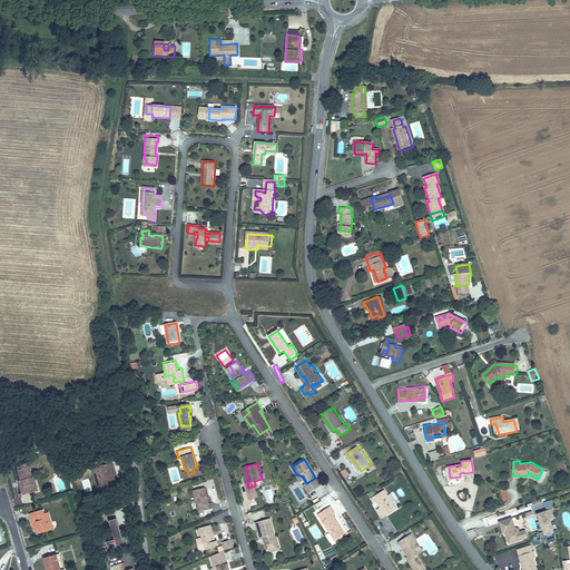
[(117,475),(114,465),(97,470),(102,490),(104,494),(114,491),(112,485),(110,478),(117,475)]
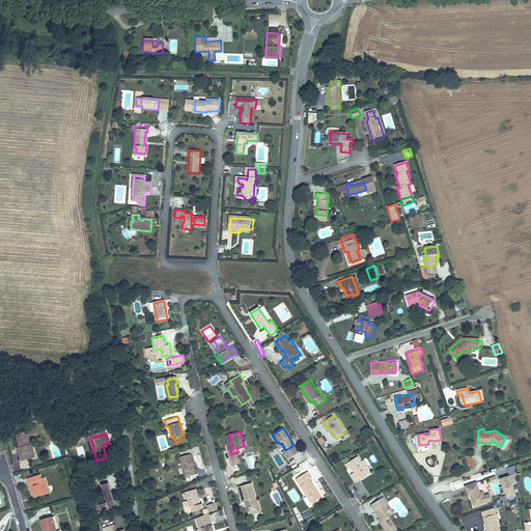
[(20,454),(22,454),(24,462),(33,459),(27,437),(16,440),(20,454)]
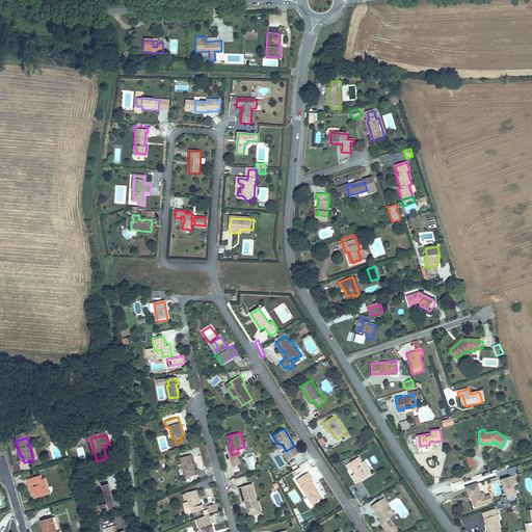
[(321,447),(326,444),(323,437),(318,441),(321,447)]
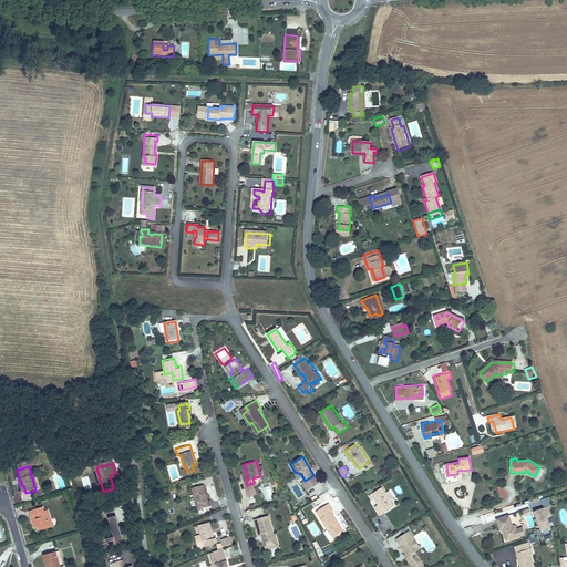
[(102,487),(96,467),(92,468),(96,488),(102,487)]
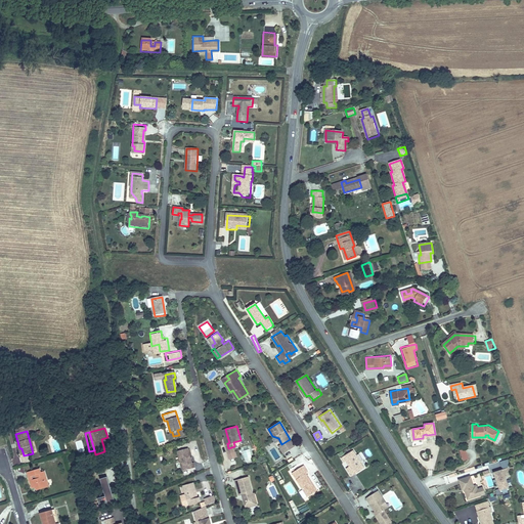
[(60,451),(56,435),(48,437),(52,453),(60,451)]
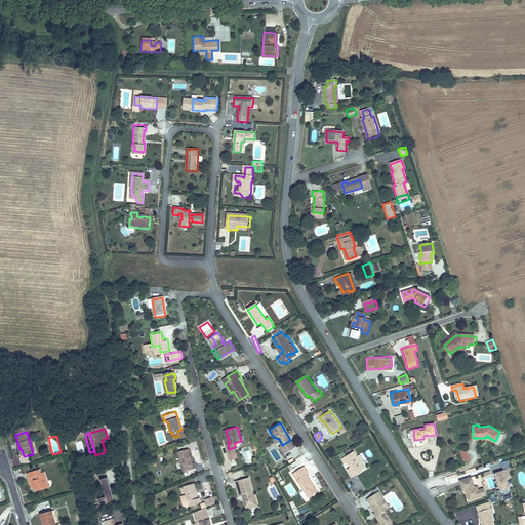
[(295,446),(290,440),(282,445),(279,447),(281,449),(286,446),(289,450),(295,446)]
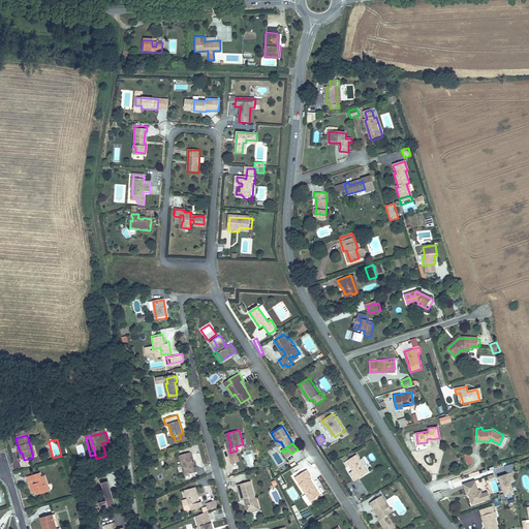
[(82,444),(75,446),(80,458),(86,456),(82,444)]
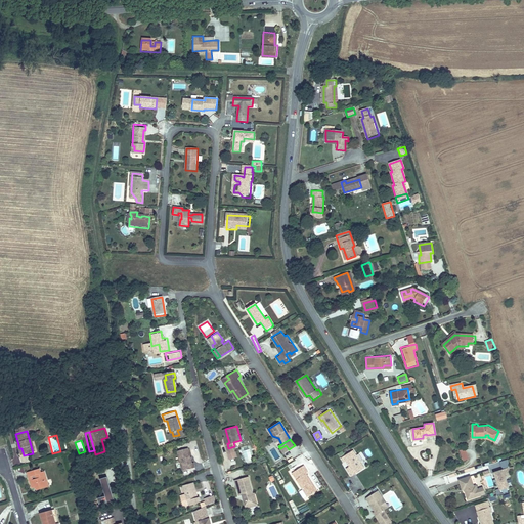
[(462,461),(469,460),(466,441),(460,441),(462,461)]
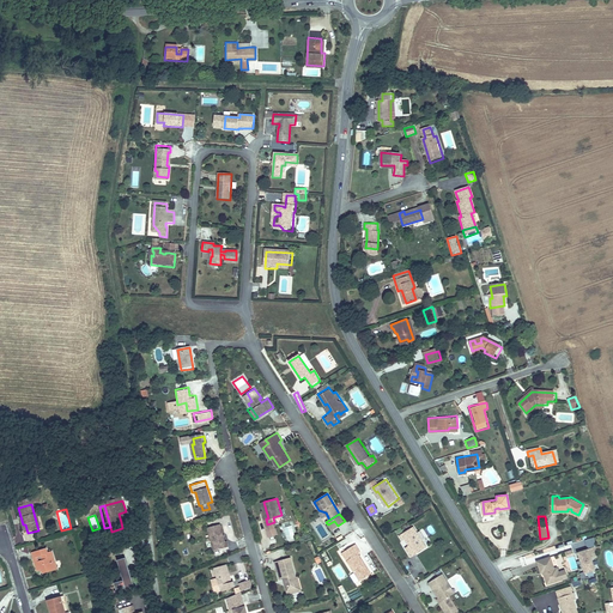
[(293,522),(284,523),(286,542),(296,541),(293,522)]
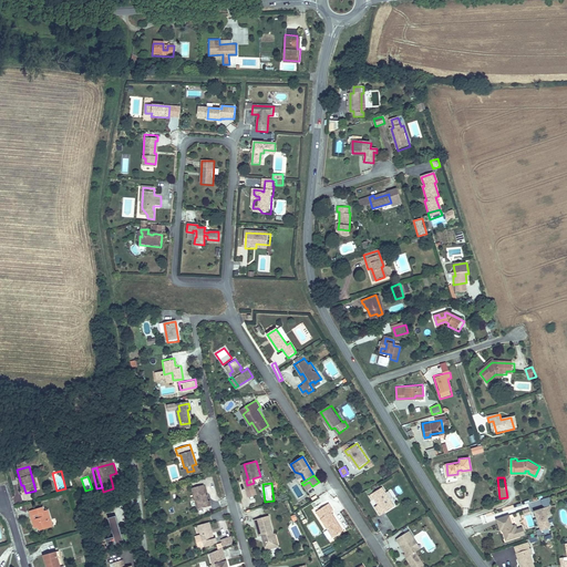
[(198,508),(212,504),(210,500),(207,501),(203,484),(192,487),(198,508)]
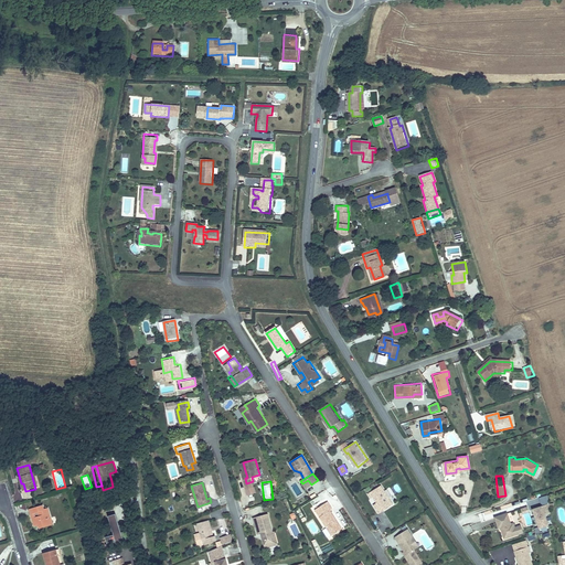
[(372,497),(374,496),(377,501),(375,502),(382,512),(395,503),(383,484),(370,493),(372,497)]
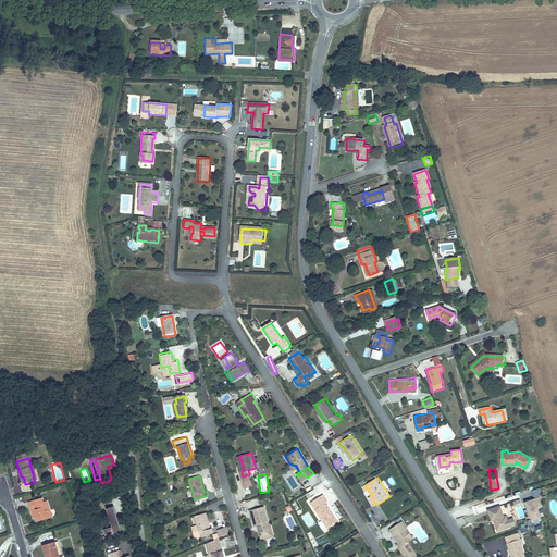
[(327,529),(335,523),(329,512),(330,512),(324,504),(327,502),(323,495),(311,503),(327,529)]
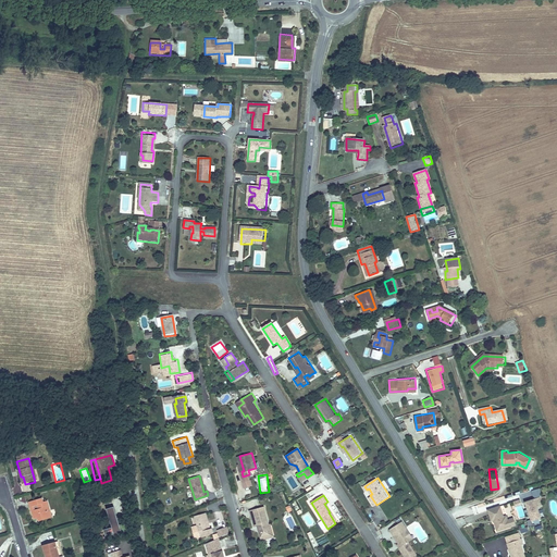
[(514,502),(520,518),(525,517),(520,499),(514,502)]
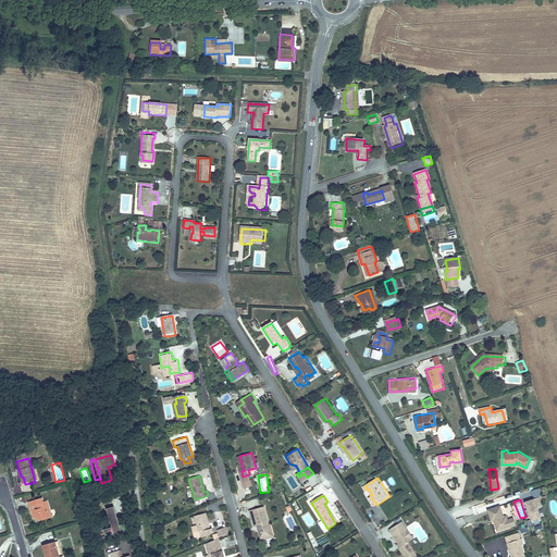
[(535,499),(524,503),(531,522),(542,518),(535,499)]
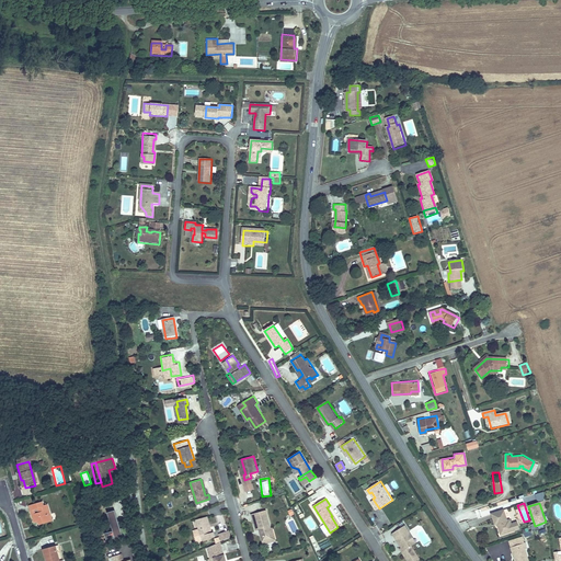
[(36,511),(31,512),(35,524),(38,523),(38,525),(43,524),(44,526),(53,524),(47,507),(43,508),(42,505),(35,506),(36,511)]
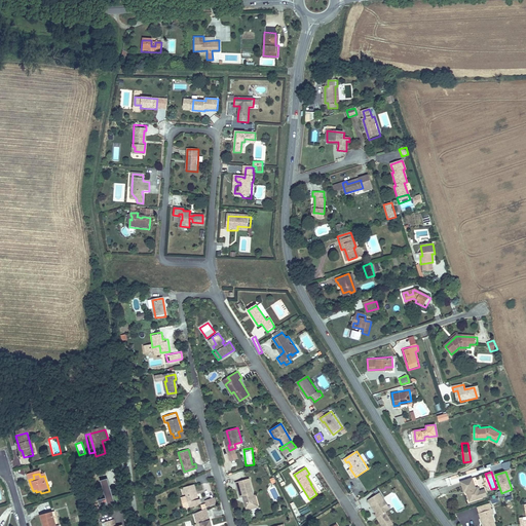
[(483,483),(479,474),(473,476),(476,486),(479,485),(483,483)]
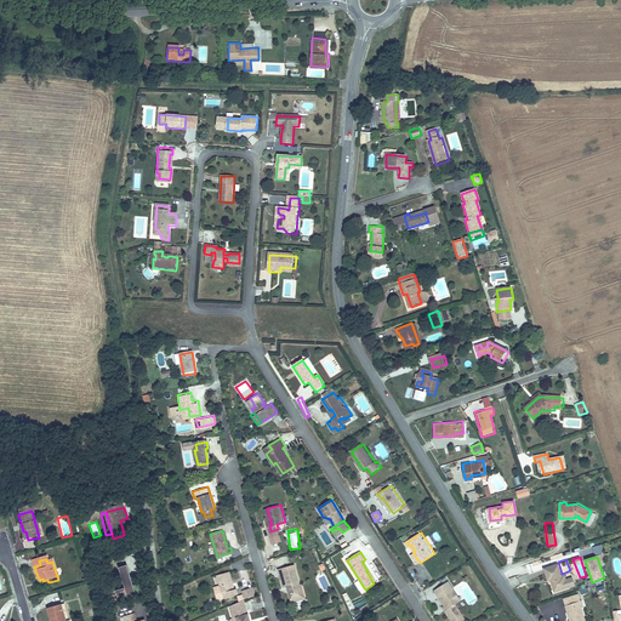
[(284,571),(283,575),(285,584),(289,582),(294,599),(301,597),(298,591),(302,586),(295,560),(283,564),(285,571),(284,571)]
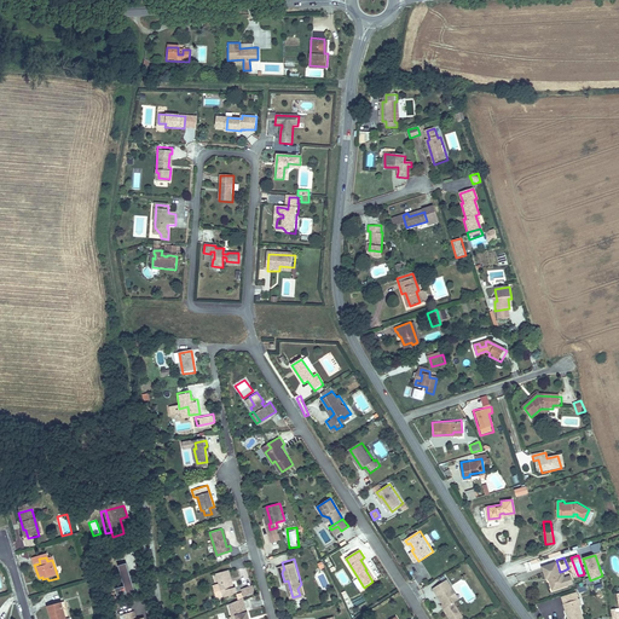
[(574,579),(573,574),(566,577),(563,571),(560,572),(556,560),(543,565),(547,576),(549,576),(553,586),(567,582),(574,579)]
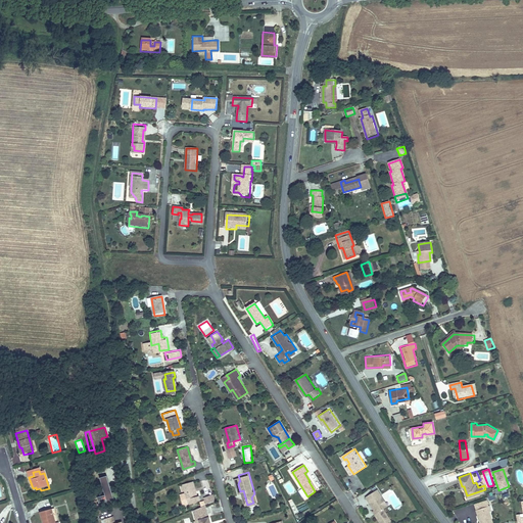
[(111,493),(107,478),(100,480),(104,492),(109,490),(110,493),(111,493)]
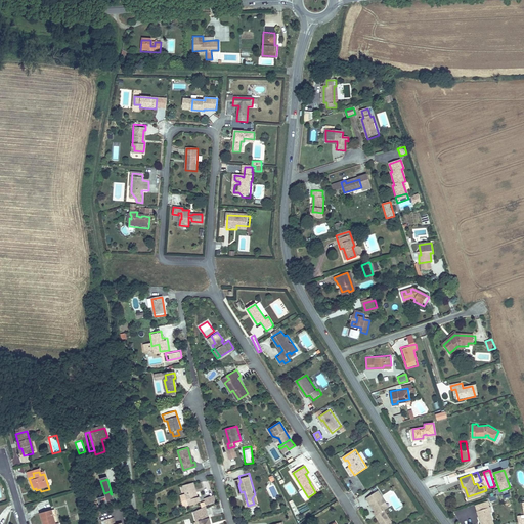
[(188,504),(202,500),(200,495),(198,495),(193,482),(183,485),(188,504)]
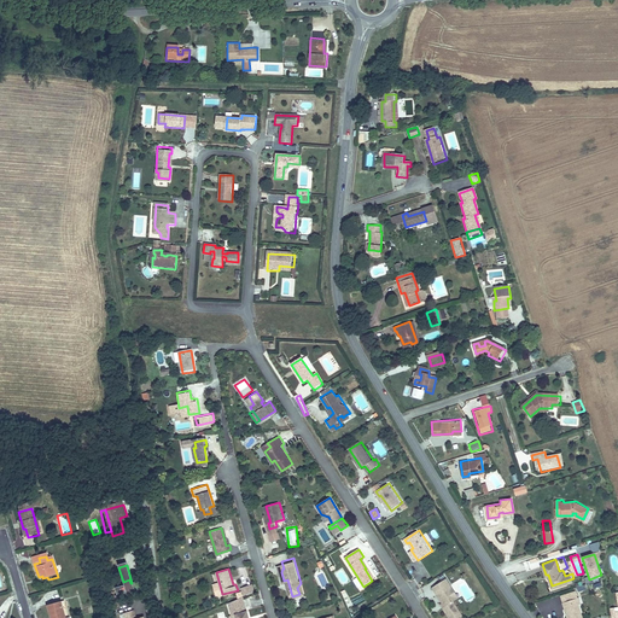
[(514,573),(507,577),(511,586),(518,582),(514,573)]
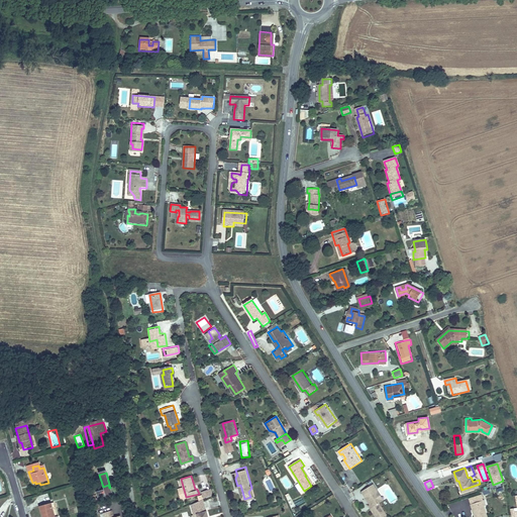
[(99,502),(121,495),(118,487),(111,490),(110,488),(109,488),(108,485),(103,487),(105,492),(97,494),(99,502)]
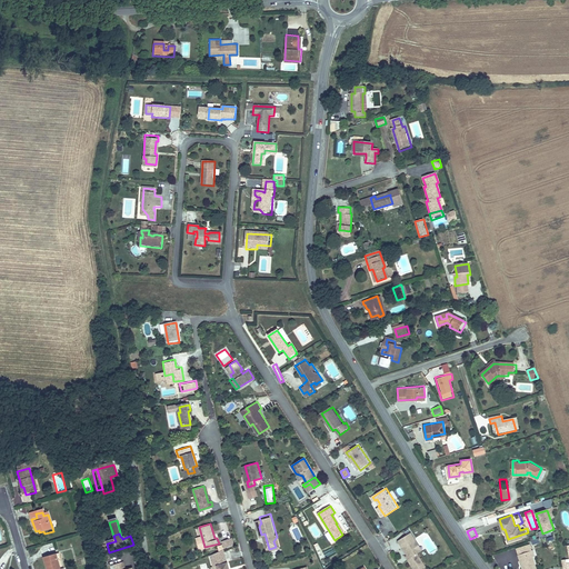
[(411,542),(413,541),(409,533),(398,540),(409,557),(407,559),(412,568),(421,568),(425,567),(416,553),(417,552),(411,542)]
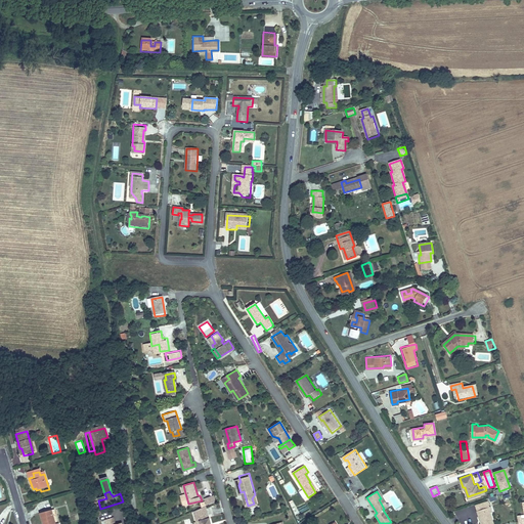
[(215,500),(214,494),(204,497),(206,504),(215,500)]
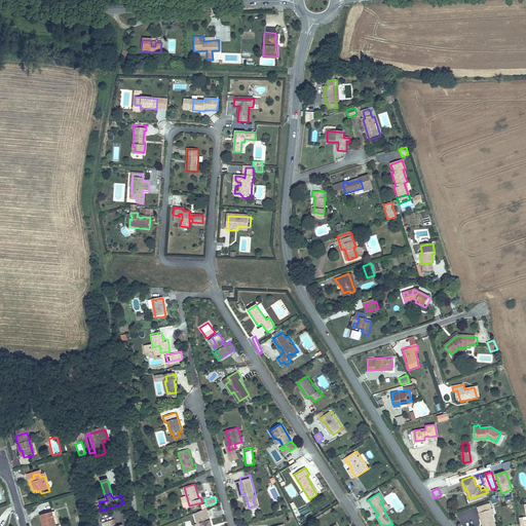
[(388,509),(382,500),(380,501),(385,511),(388,509)]
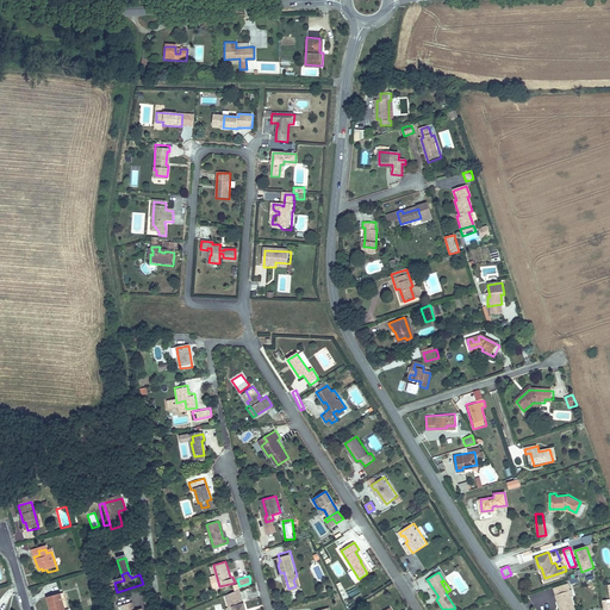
[(574,609),(574,607),(571,597),(572,596),(571,590),(555,595),(560,609),(574,609)]
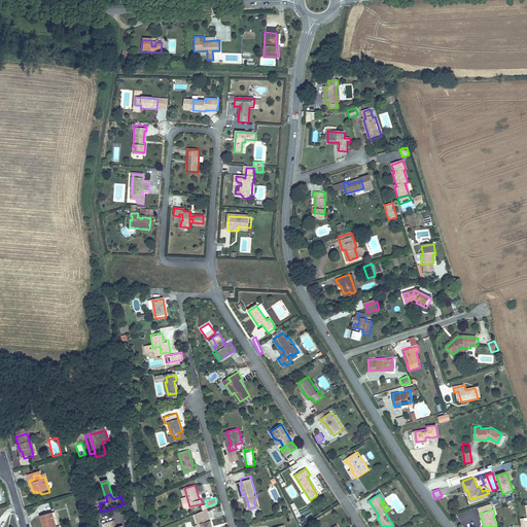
[(202,526),(213,526),(209,515),(200,518),(202,526)]
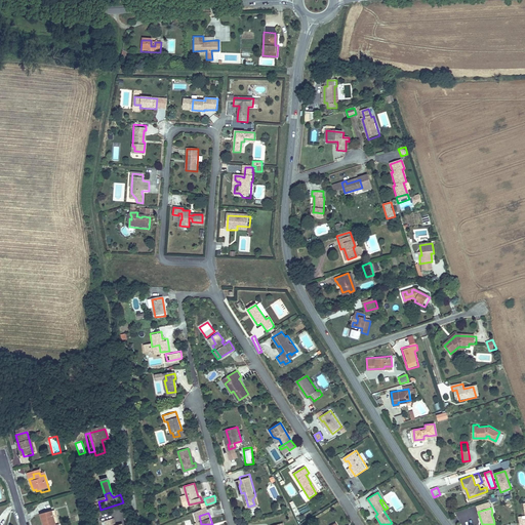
[(42,524),(57,524),(54,514),(40,518),(42,524)]
